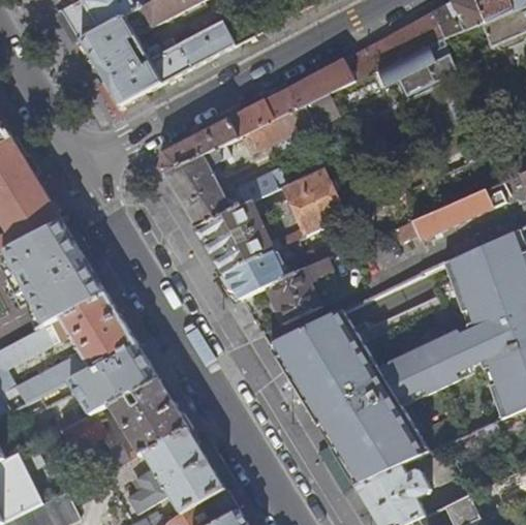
[(78,0),(62,8),(80,37),(141,5),(138,0),(133,3),(131,0),(78,0)]
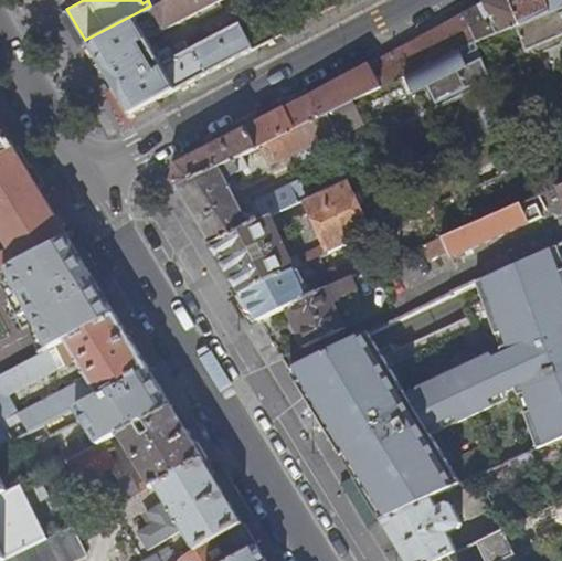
[(150,6),(85,40),(114,85),(129,112),(156,97),(279,32),(267,9),(242,23),(240,20),(187,48),(181,39),(152,52),(144,36),(213,0),(161,0),(157,2),(150,6)]
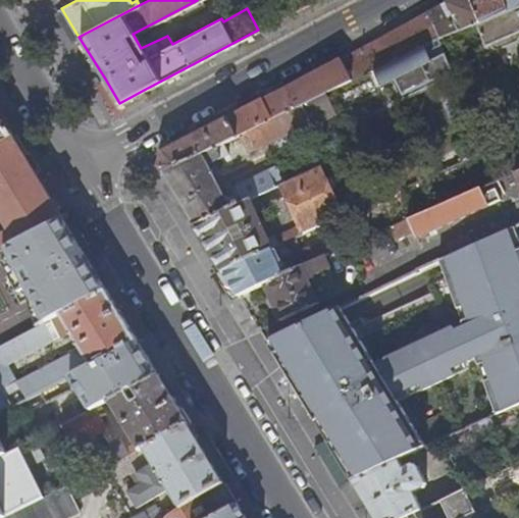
[(476,21),(518,3),(518,0),(476,0),(469,3),(468,0),(444,0),(426,9),(436,36),(437,37),(476,21)]
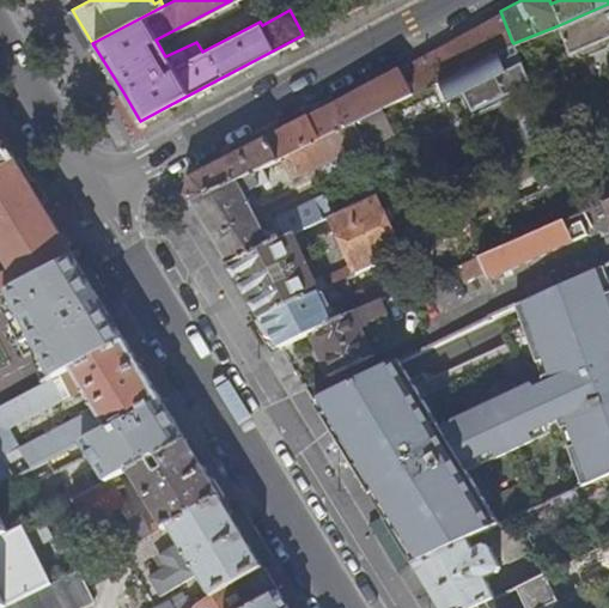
[(608,4),(559,25),(570,52),(574,49),(577,53),(582,55),(607,46),(608,40),(607,37),(608,35),(608,4)]
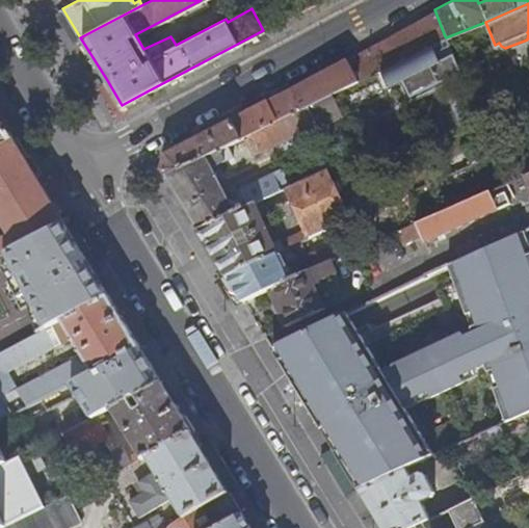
[(445,36),(434,9),(343,58),(354,80),(430,44),(445,36)]
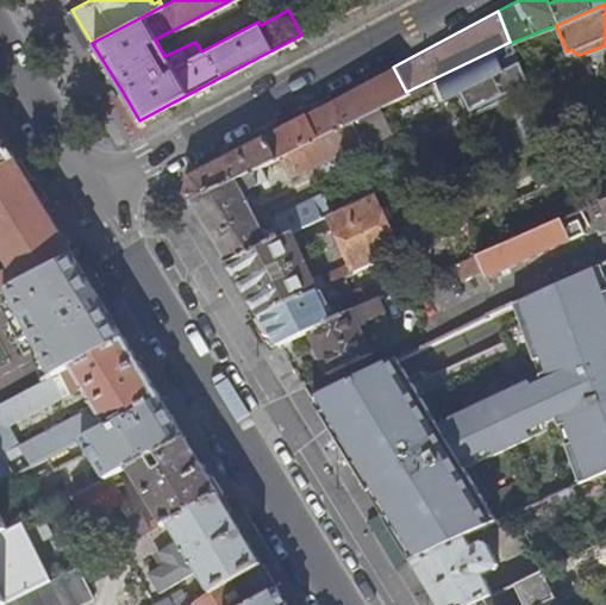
[(493,50),(433,79),(444,99),(458,92),(467,110),(526,81),(517,60),(501,68),(493,50)]
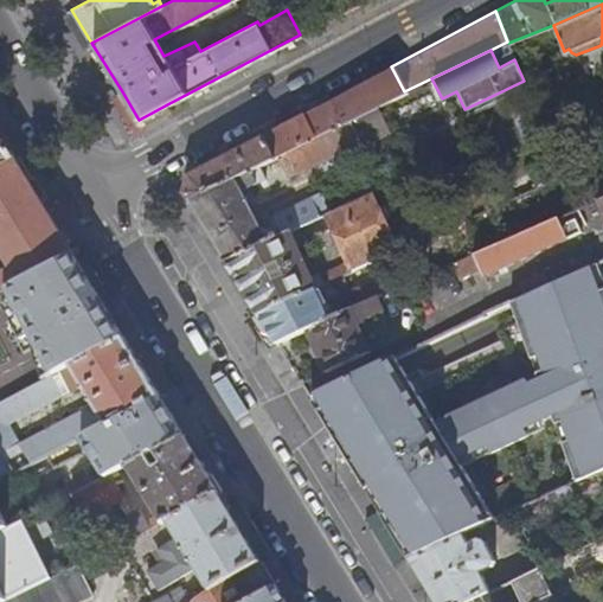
[(404,91),(391,66),(300,115),(312,136),(374,107),(404,91)]
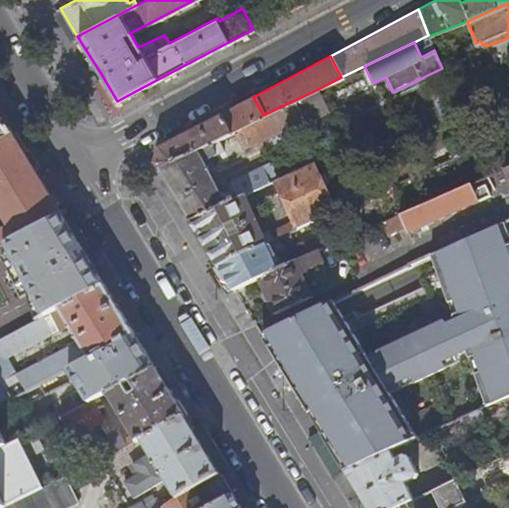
[(117,101),(103,77),(98,80),(116,107),(143,92),(141,88),(117,101)]
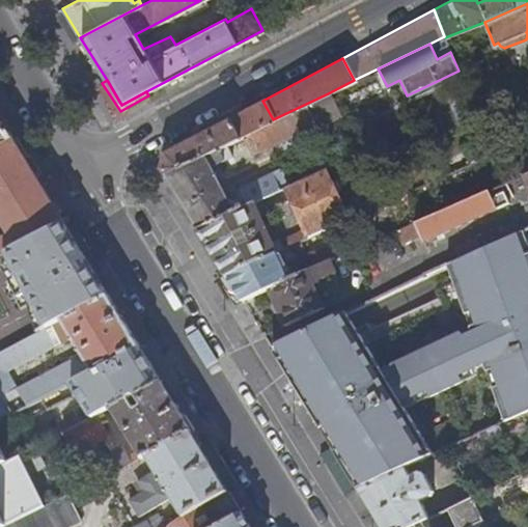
[(328,93),(273,119),(250,132),(259,149),(271,144),(280,139),(284,146),(292,143),(287,136),(316,122),(318,126),(340,116),(328,93)]
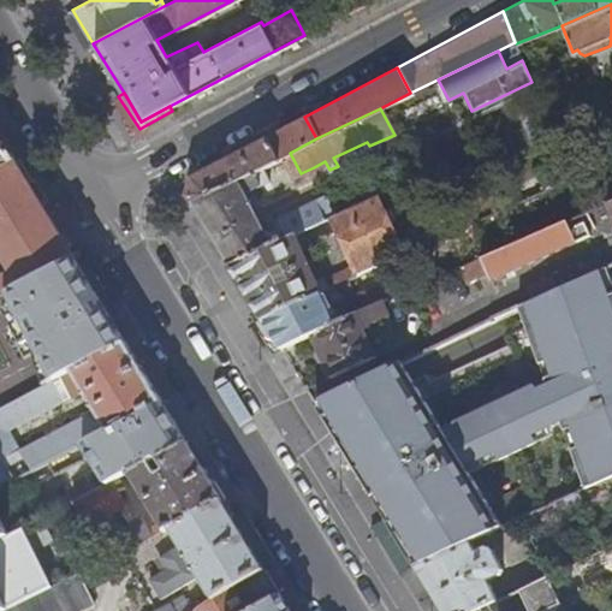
[(316,138),(304,117),(265,138),(275,159),(281,156),(290,153),(316,138)]
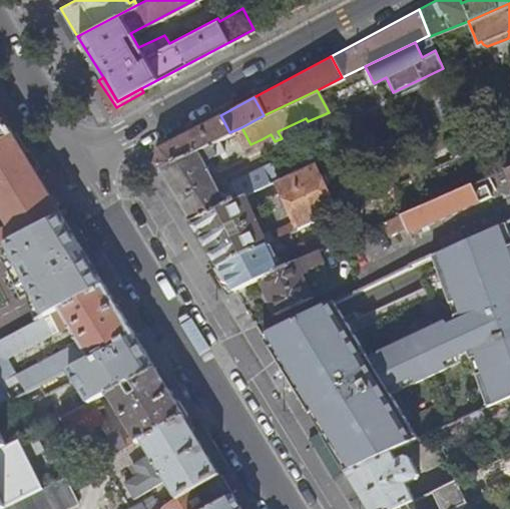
[(0,138),(11,133),(0,114),(0,138)]
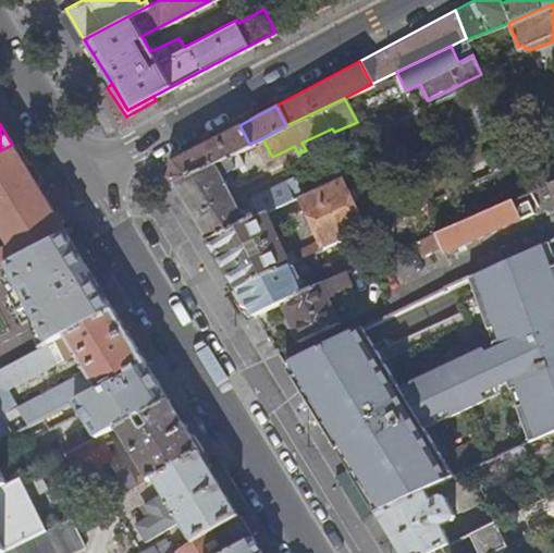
[(249,144),(239,125),(171,161),(168,176),(172,184),(228,156),(249,144)]
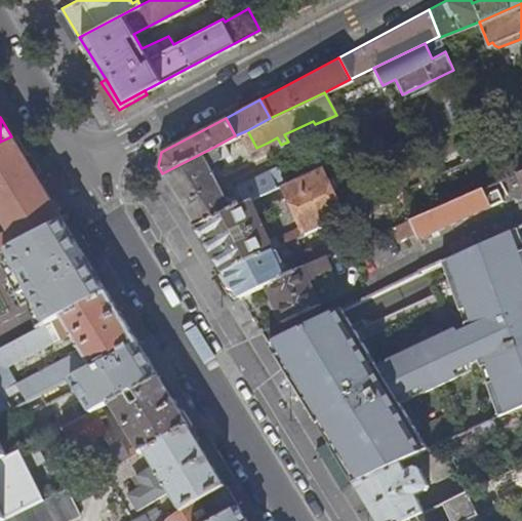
[(247,130),(240,133),(248,152),(256,148),(247,130)]
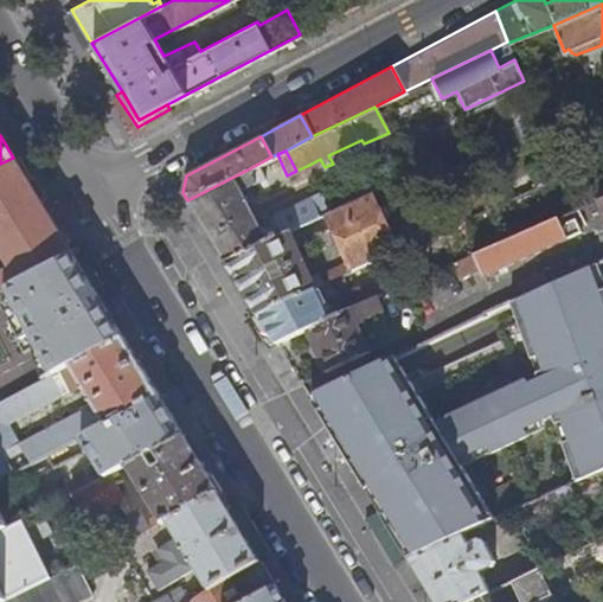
[(0,285),(69,249),(34,194),(13,158),(0,164),(0,285)]
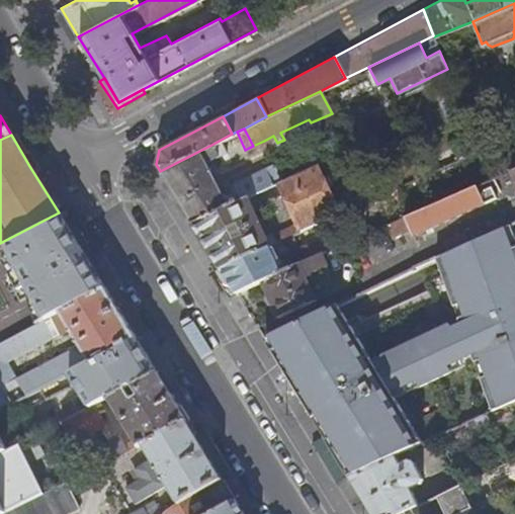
[(211,145),(160,171),(191,222),(239,199),(231,183),(218,190),(203,162),(217,156),(211,145)]
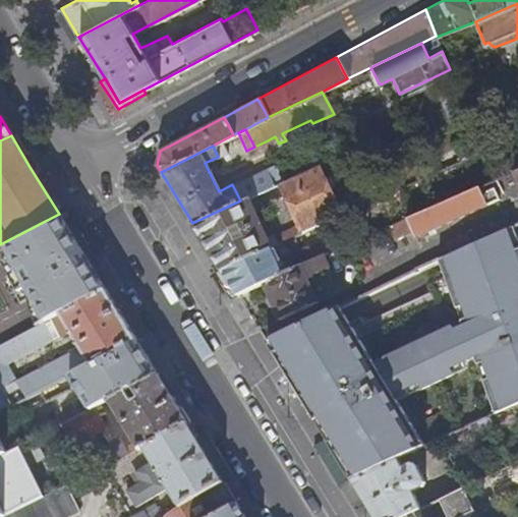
[(264,237),(268,246),(279,241),(361,204),(353,200),(337,207),(317,164),(278,182),(298,226),(294,227),(293,225),(273,234),(272,233),(264,237)]
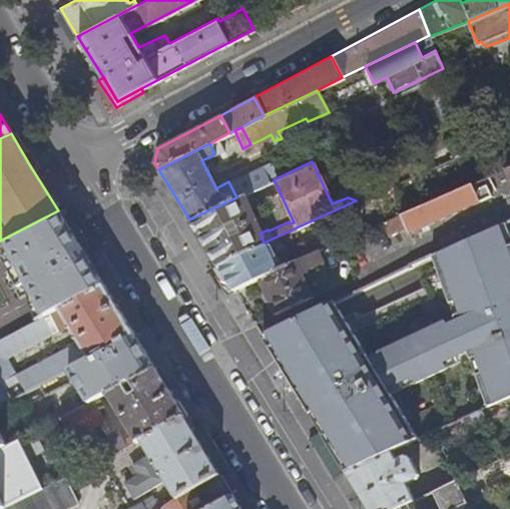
[(489,195),(481,176),(399,213),(407,231),(489,195)]
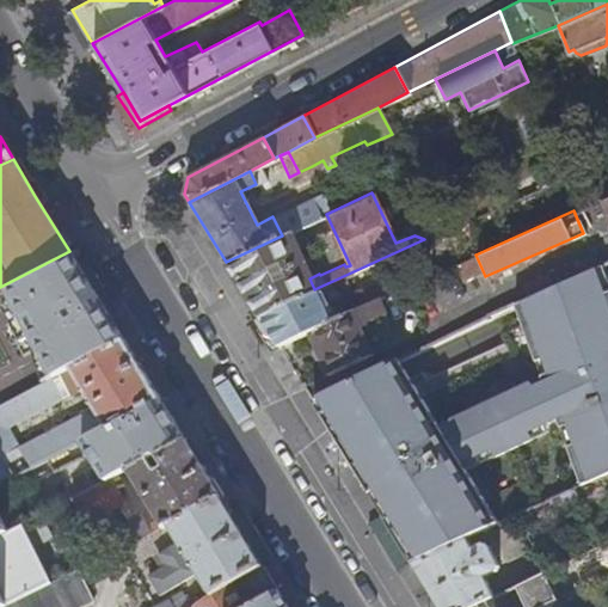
[(282,235),(226,262),(259,316),(314,289),(309,279),(289,232),(282,235)]
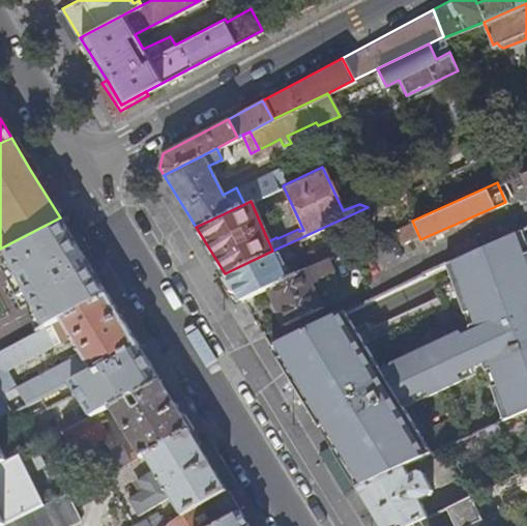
[(60,217),(0,249),(0,268),(7,282),(4,283),(18,309),(29,301),(42,327),(106,293),(60,217)]
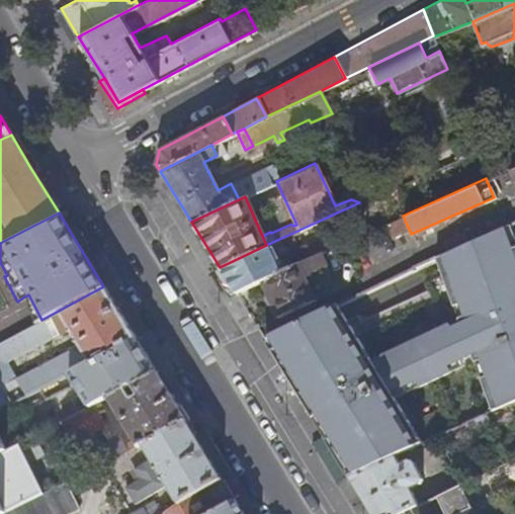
[(395,455),(415,445),(390,390),(424,374),(427,381),(459,366),(456,360),(466,355),(469,362),(477,359),(499,407),(514,400),(514,279),(493,230),(423,261),(455,328),(440,335),(436,327),(354,367),(326,308),(262,338),(276,359),(349,477),(395,455)]
